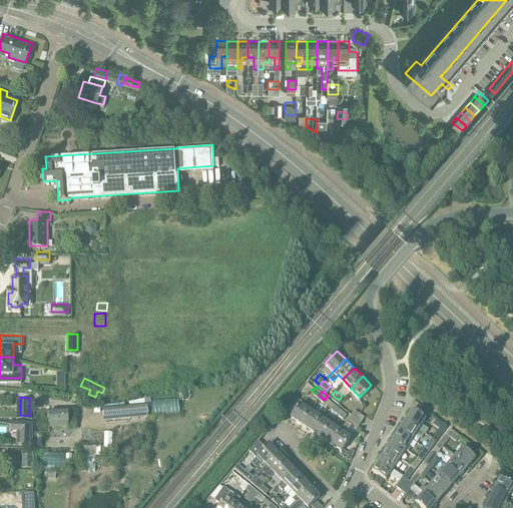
[(301,422),(310,408),(300,401),(291,415),(301,422)]
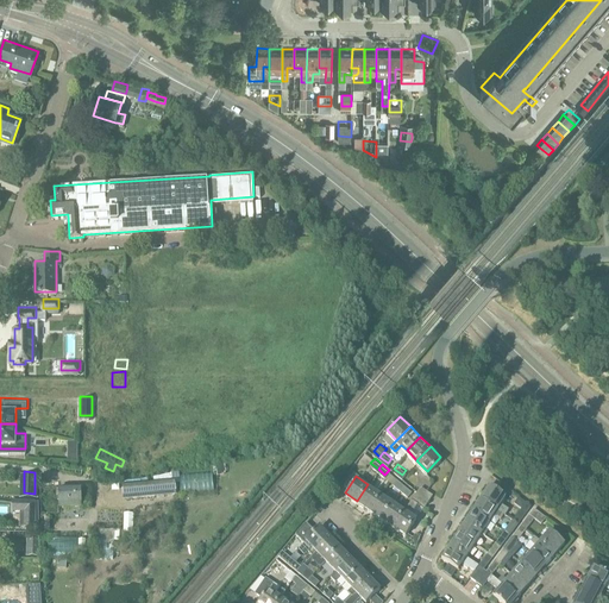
[(400,488),(405,482),(397,476),(394,482),(400,488)]
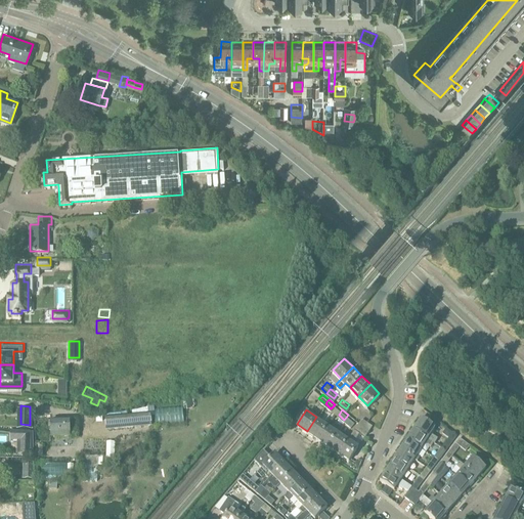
[(110,425),(134,423),(133,412),(108,414),(110,425)]
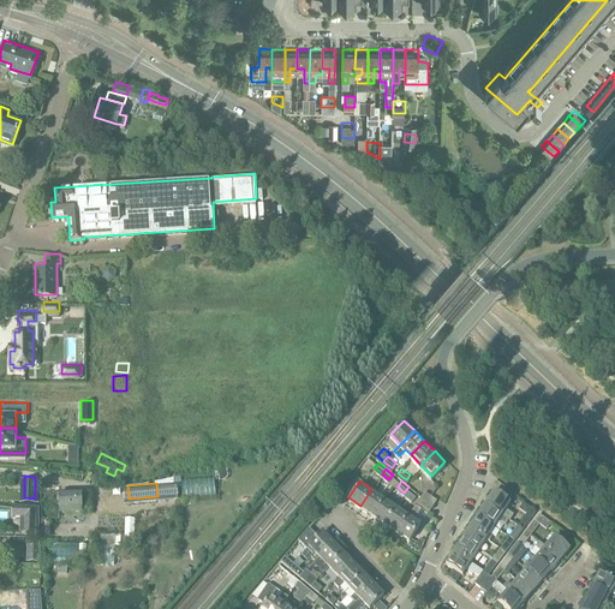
[(408,487),(404,493),(412,499),(416,494),(408,487)]
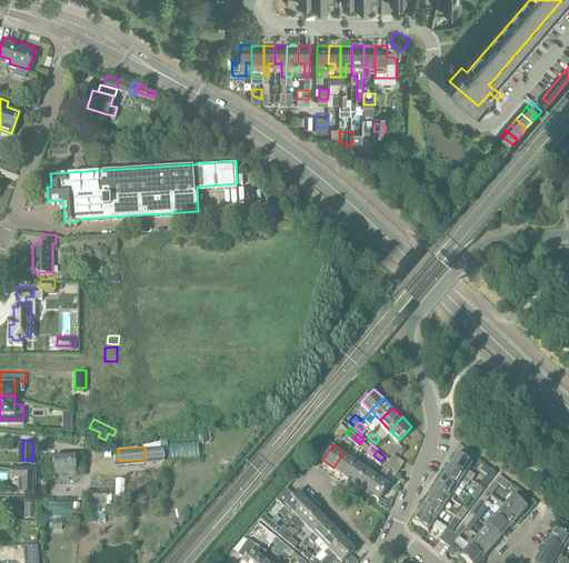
[(76,455),(76,451),(55,452),(56,470),(76,469),(76,464),(83,463),(83,453),(80,453),(80,455),(76,455)]
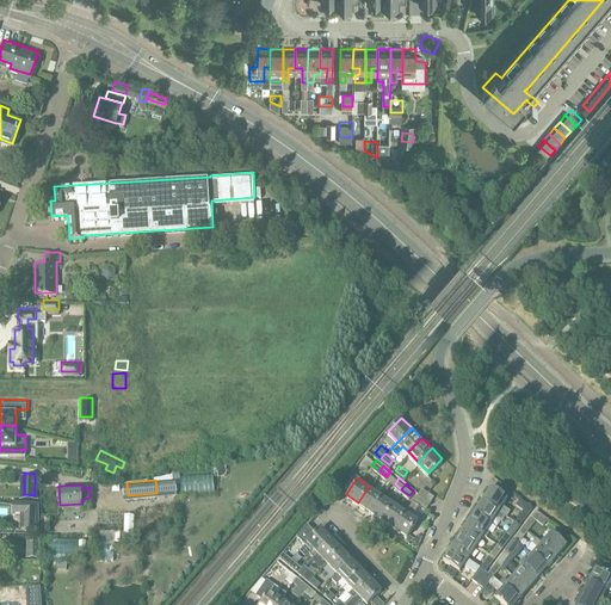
[(423,485),(418,491),(430,499),(434,493),(423,485)]
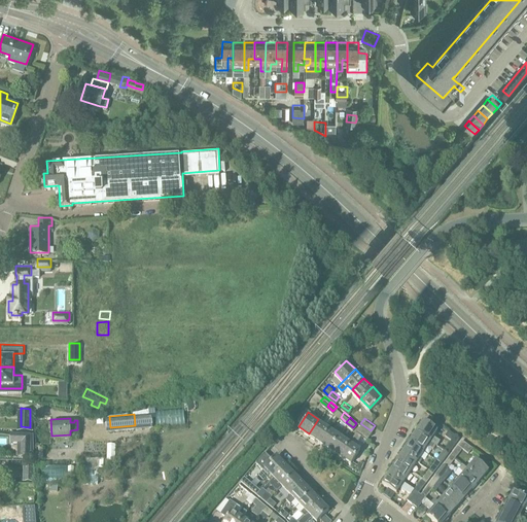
[(416,428),(433,440),(435,441),(438,436),(433,432),(437,427),(422,418),(416,428)]
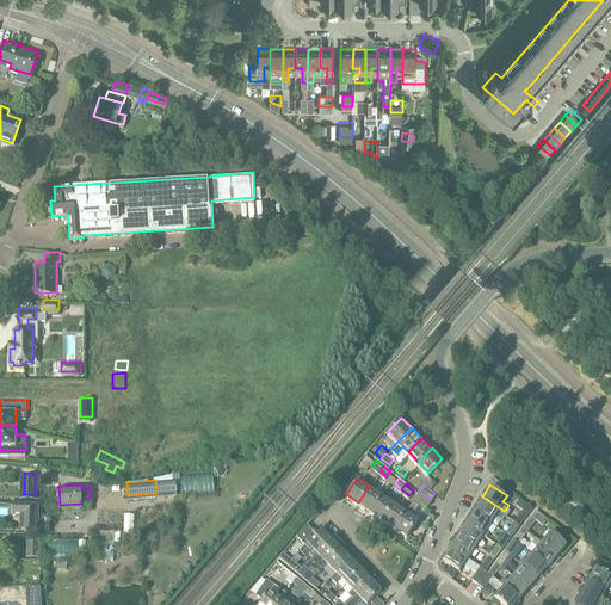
[(370,510),(382,493),(369,486),(358,502),(370,510)]
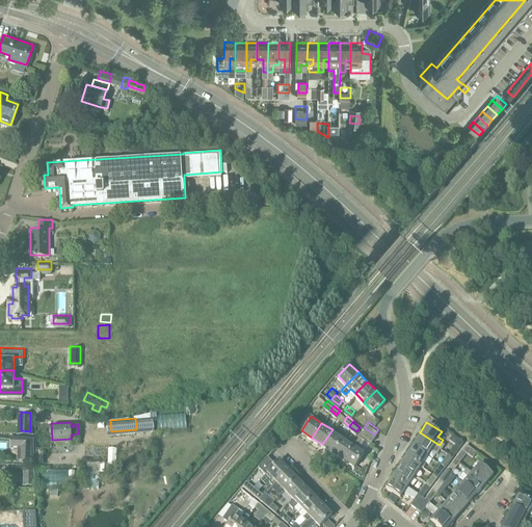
[(374,435),(364,427),(360,433),(365,437),(370,441),(374,435)]
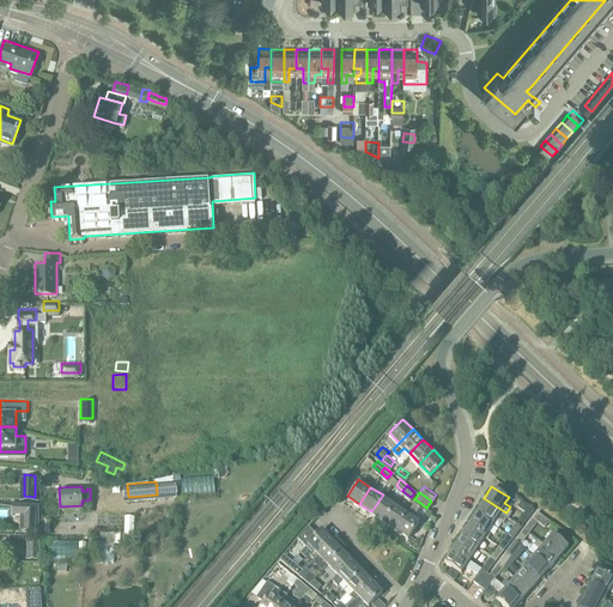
[(383,520),(394,503),(383,495),(371,511),(383,520)]
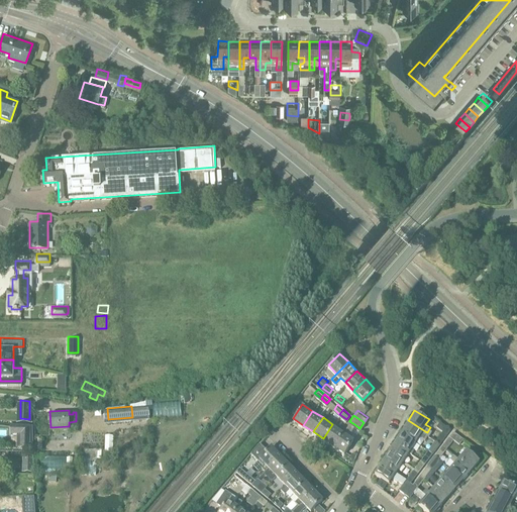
[(446,435),(452,427),(441,419),(437,423),(444,428),(441,431),(443,433),(446,435)]
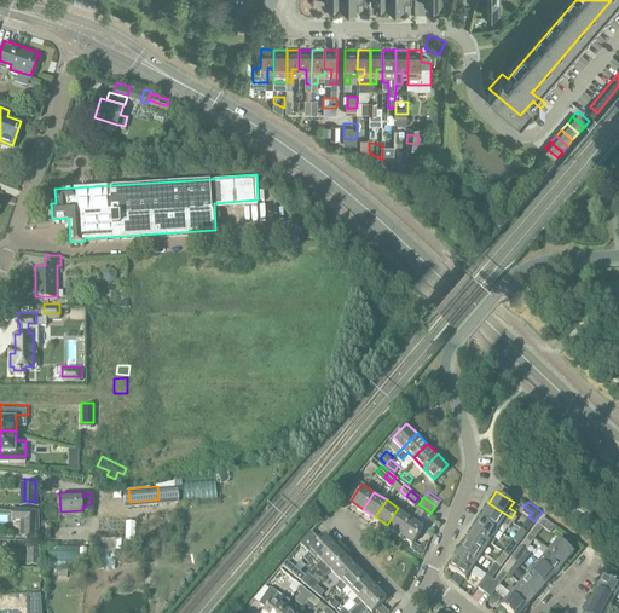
[(12,503),(12,514),(24,515),(24,531),(35,531),(35,526),(40,526),(39,504),(35,504),(12,503)]
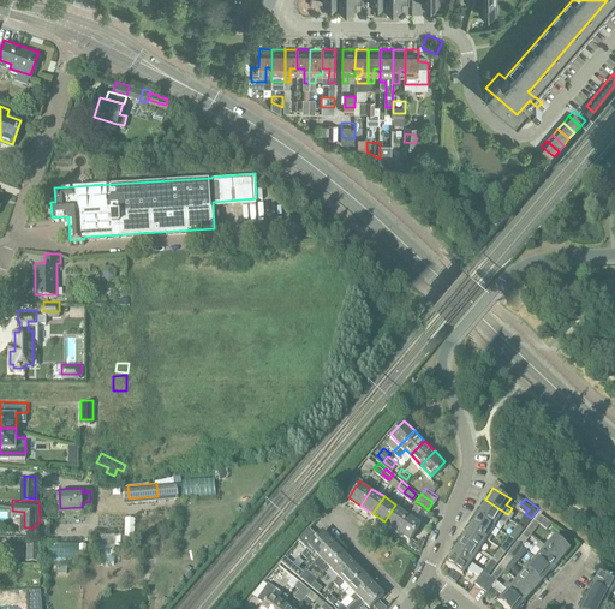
[(503,518),(506,513),(485,500),(477,512),(494,523),(499,515),(503,518)]
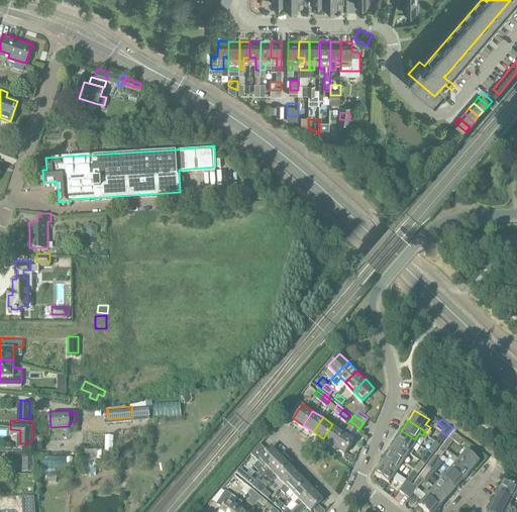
[(349,421),(343,431),(333,445),(344,451),(353,438),(348,434),(354,424),(349,421)]
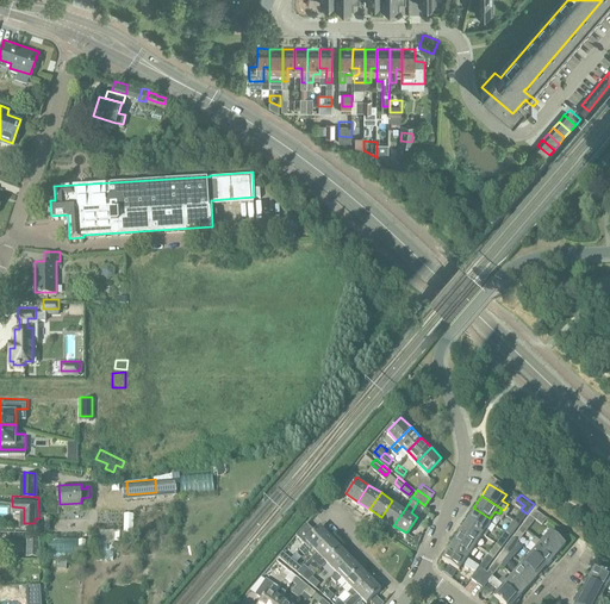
[(393,525),(405,509),(392,500),(381,517),(393,525)]
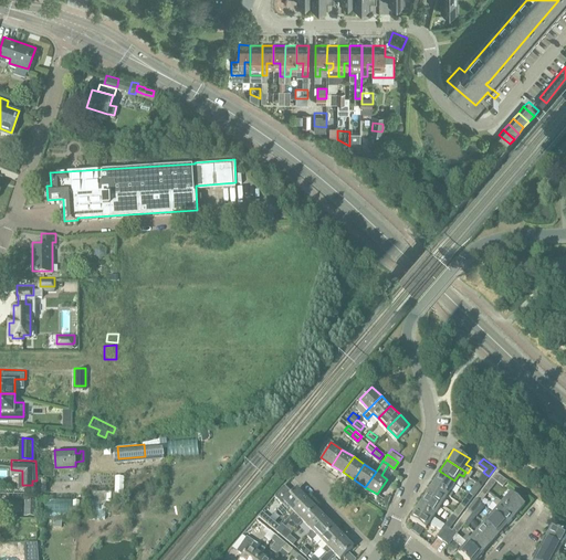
[(486,478),(492,483),(496,477),(503,482),(507,476),(495,467),(489,476),(486,478)]
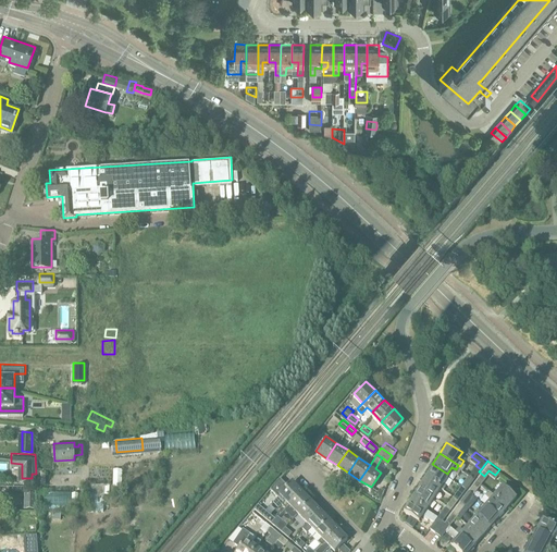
[(441,485),(447,474),(432,464),(425,475),(441,485)]
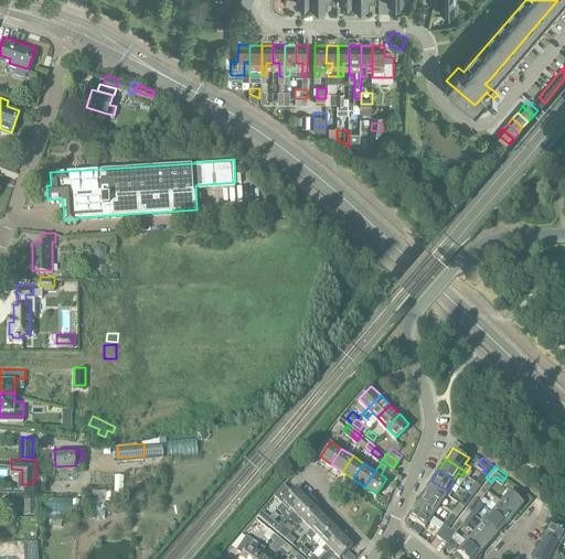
[(479,487),(481,483),(476,479),(468,488),(473,492),(473,493),(479,487)]
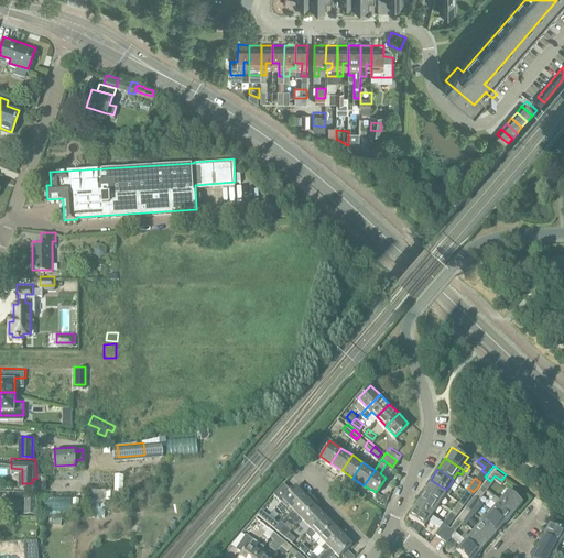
[(438,501),(446,490),(431,480),(423,490),(438,501)]
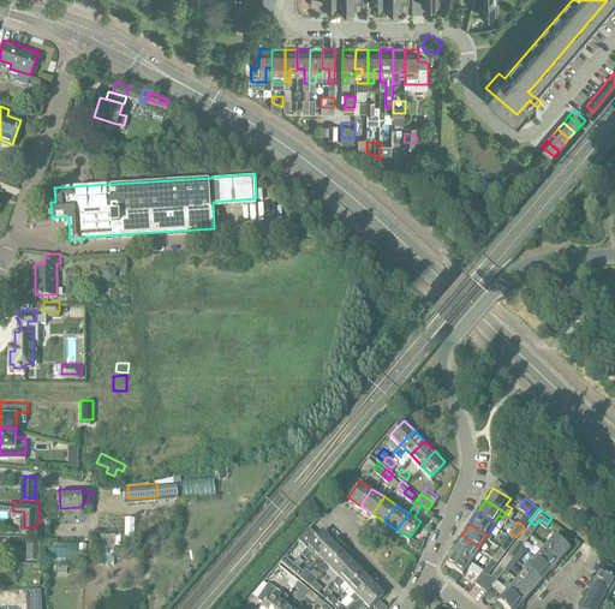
[(318,553),(326,545),(333,538),(322,527),(317,532),(310,525),(299,537),(308,544),(309,543),(315,549),(311,553),(315,556),(318,553)]
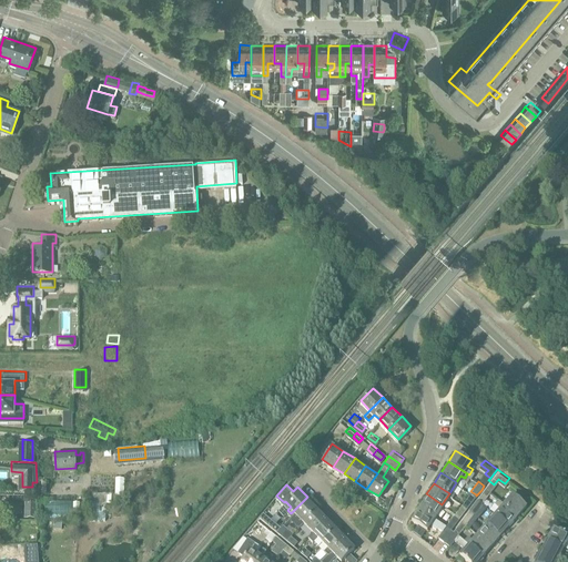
[(482,500),(487,493),(482,490),(476,496),(482,500)]
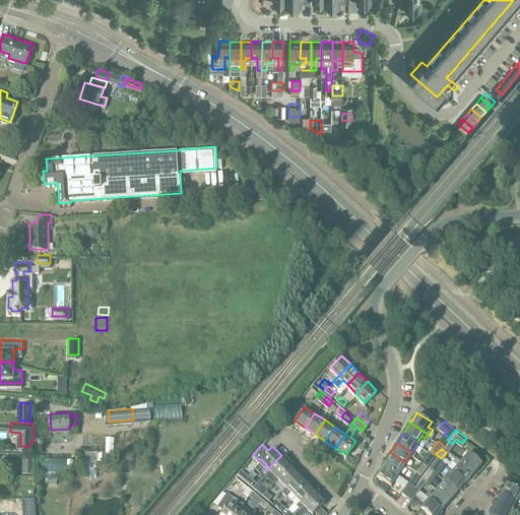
[(431,459),(436,453),(431,450),(426,456),(431,459)]
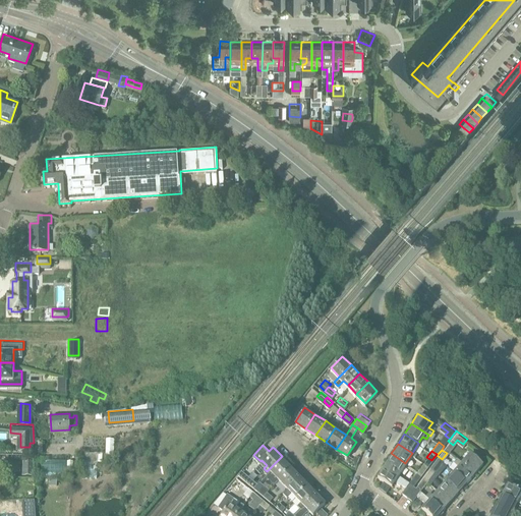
[(462,460),(475,471),(483,462),(470,451),(462,460)]
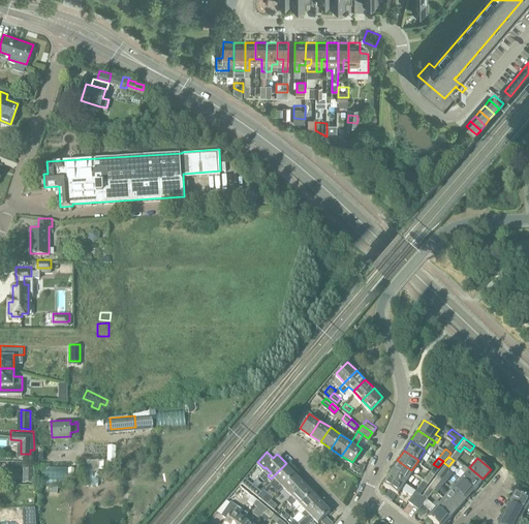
[(405,481),(411,470),(397,460),(390,471),(405,481)]
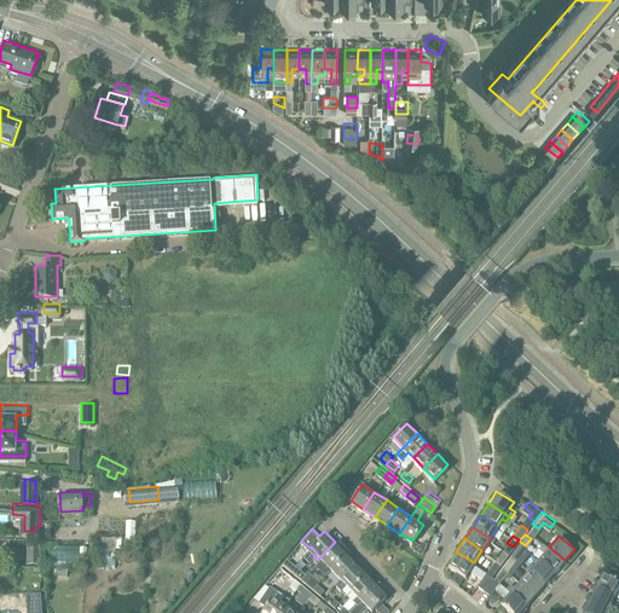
[(110,554),(111,541),(98,539),(98,554),(110,554)]
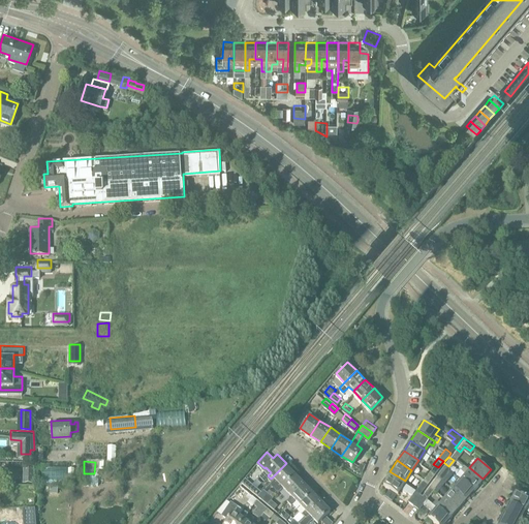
[(416,467),(424,471),(427,465),(419,461),(416,467)]
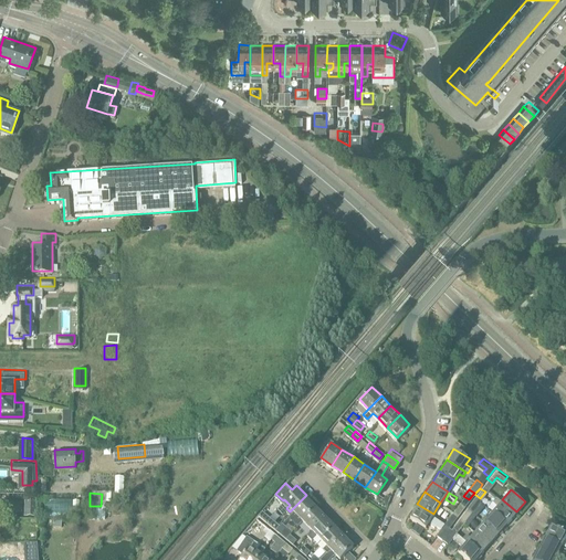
[(472,509),(480,498),(474,494),(467,505),(472,509)]
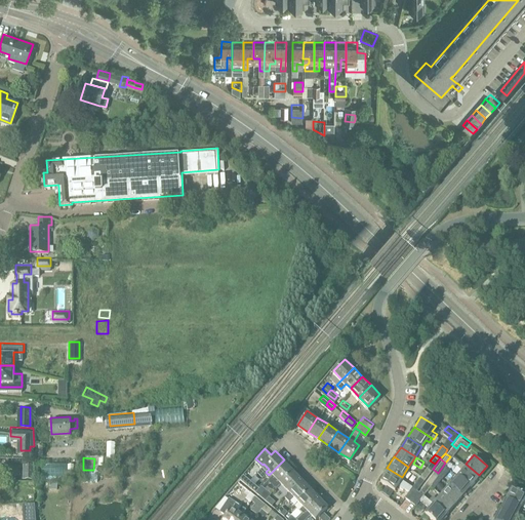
[(280,481),(292,469),(284,460),(278,466),(272,472),(280,481)]
